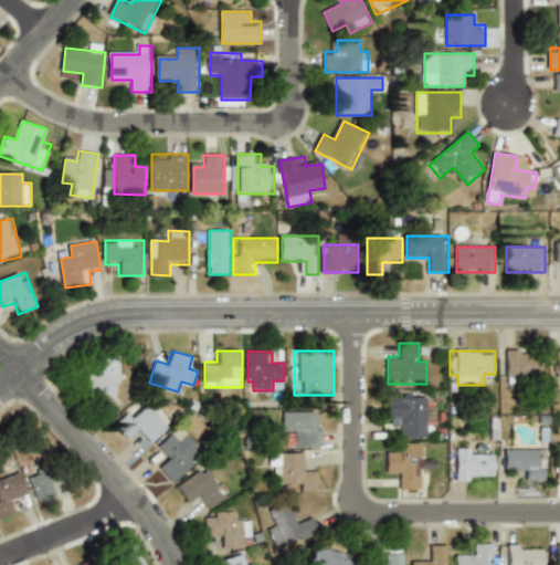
[(545,378),(545,351),(506,351),(506,378),(545,378)]
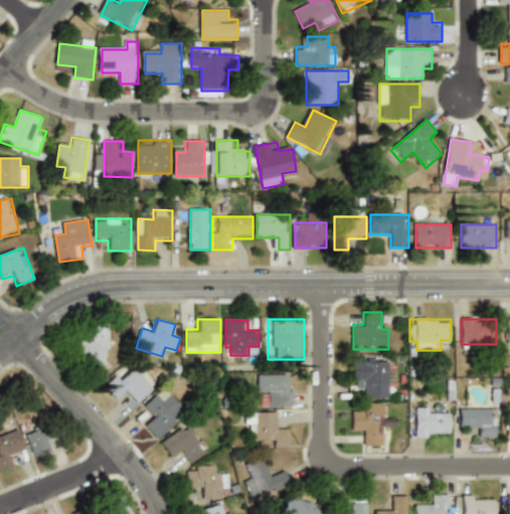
[(110,327),(92,327),(92,340),(81,340),(81,363),(110,363),(110,327)]
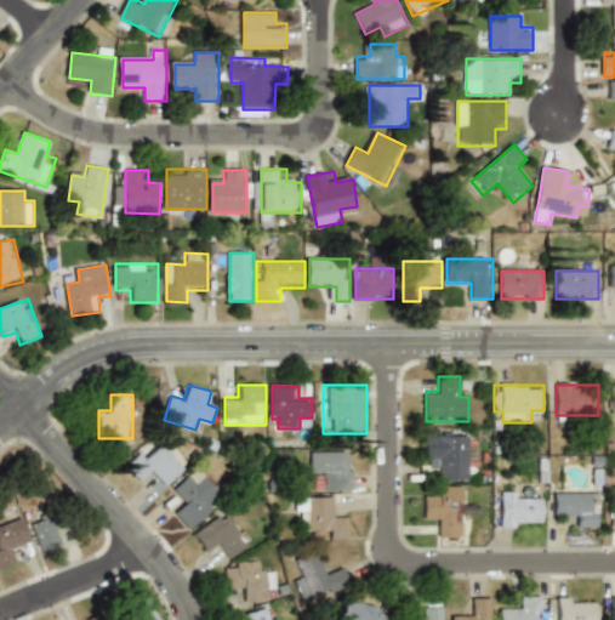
[(439,458),(439,481),(476,481),(476,436),(426,436),(426,458),(439,458)]
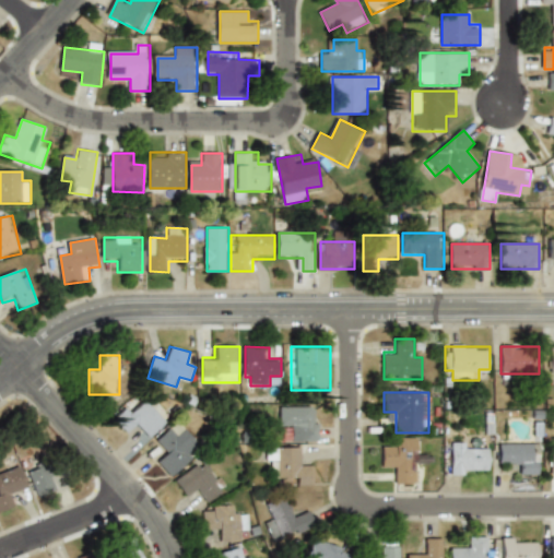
[(128,434),(138,426),(149,439),(168,424),(150,402),(140,411),(133,403),(116,418),(128,434)]
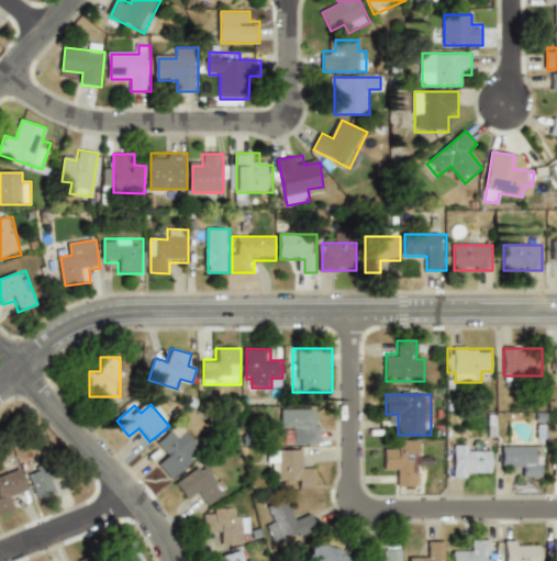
[(322,408),(282,408),(282,433),(293,433),(293,444),(322,444),(322,408)]
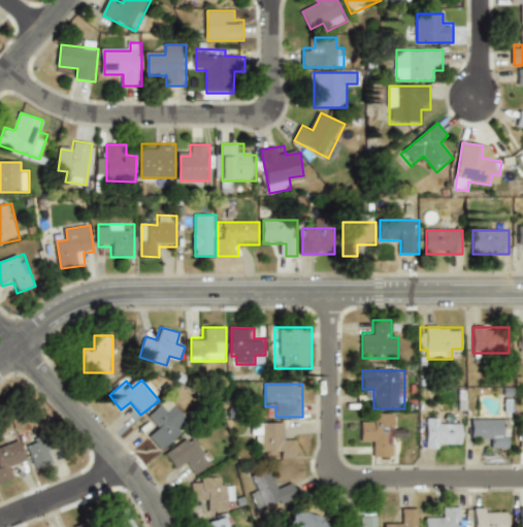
[(162,451),(185,431),(177,423),(185,416),(176,405),(169,412),(162,404),(146,418),(155,427),(148,434),(162,451)]
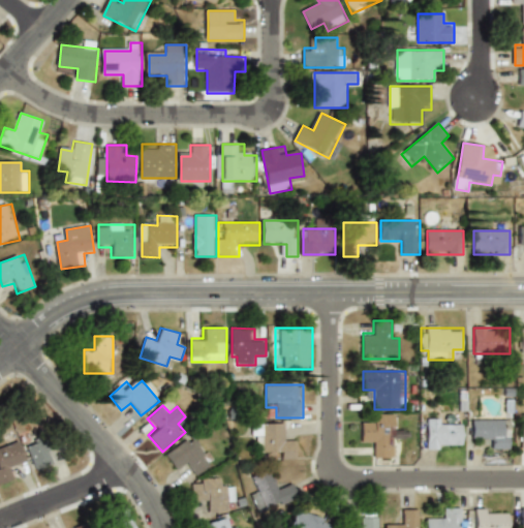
[(374,459),(396,459),(396,414),(373,414),(373,426),(363,426),(363,447),(374,447),(374,459)]
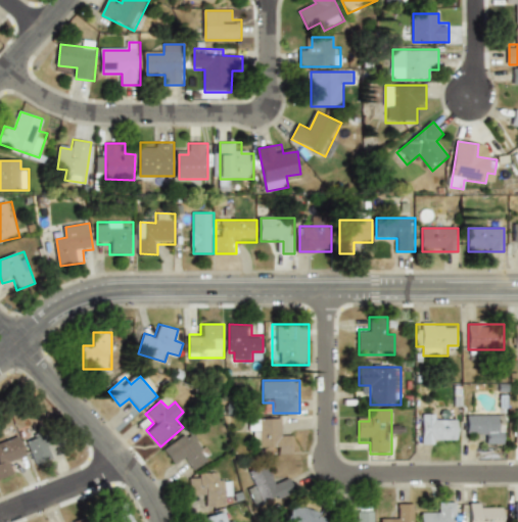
[(458,416),(423,416),(423,443),(458,443),(458,416)]
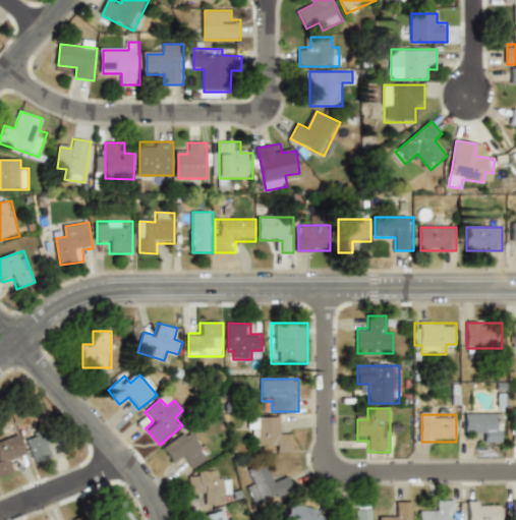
[(503,441),(503,414),(466,414),(466,432),(486,432),(486,441),(503,441)]
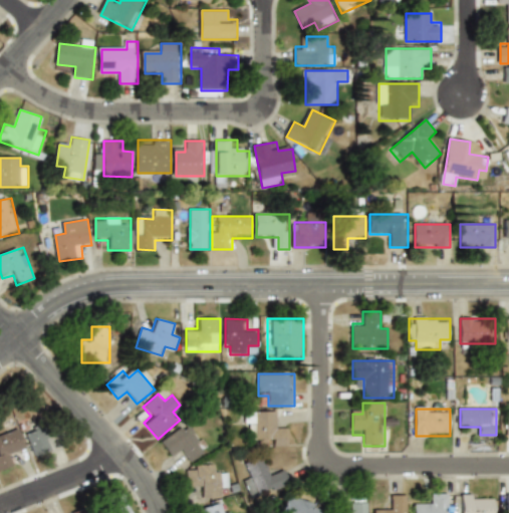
[(278,412),(246,412),(246,422),(256,422),(256,439),(268,439),(268,447),(289,447),(289,428),(278,428),(278,412)]
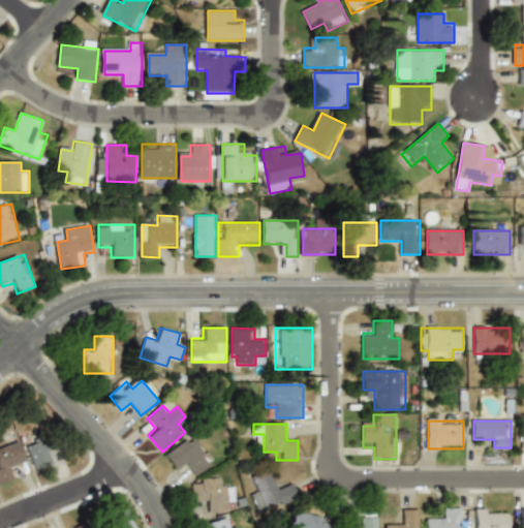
[(165,455),(178,471),(186,466),(195,477),(215,463),(194,434),(165,455)]
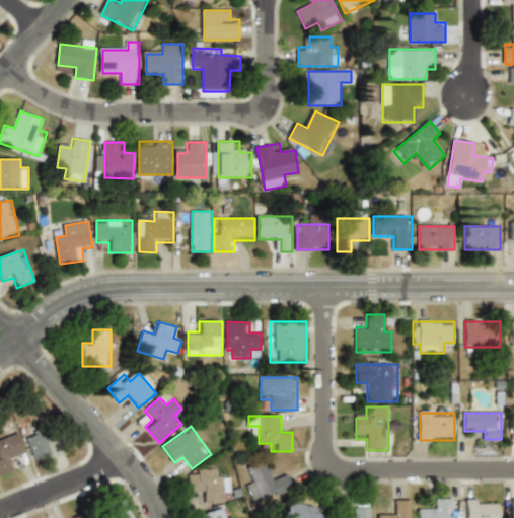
[(35,460),(53,453),(44,431),(26,438),(35,460)]
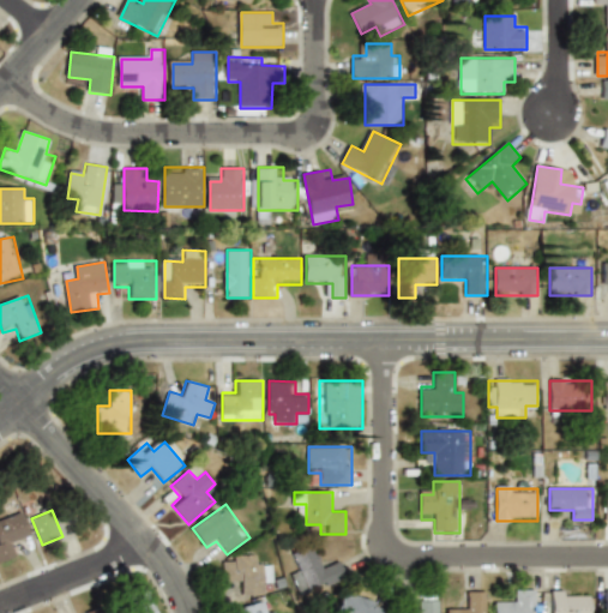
[(0,564),(24,554),(19,542),(34,538),(23,512),(0,521),(0,564)]
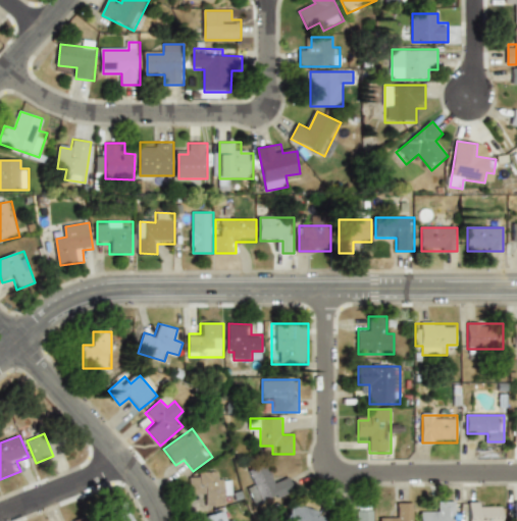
[(296,490),(290,478),(278,482),(269,463),(250,471),(255,481),(248,484),(257,507),(296,490)]
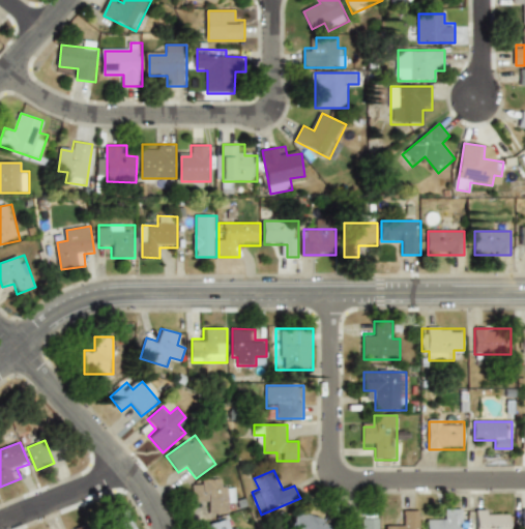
[(194,480),(194,503),(206,503),(206,513),(228,513),(228,502),(236,502),(236,490),(226,490),(226,480),(194,480)]
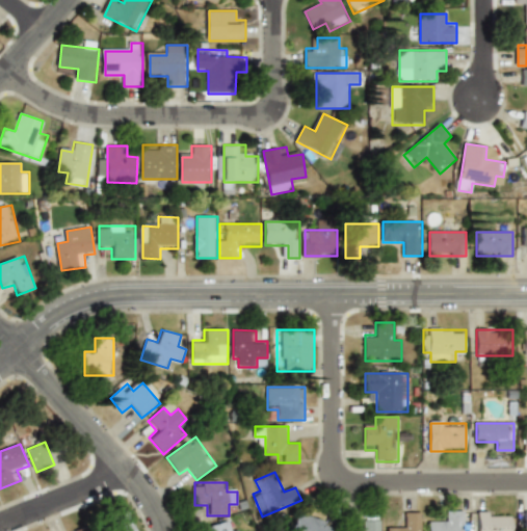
[(109,518),(114,530),(137,530),(130,510),(109,518)]
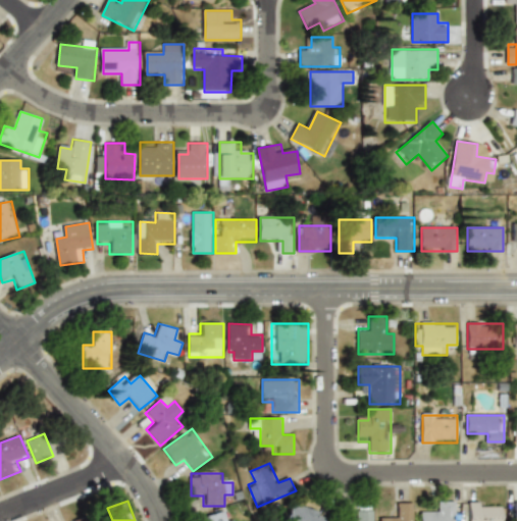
[(456,520),(456,503),(440,503),(440,513),(421,513),(421,520),(456,520)]
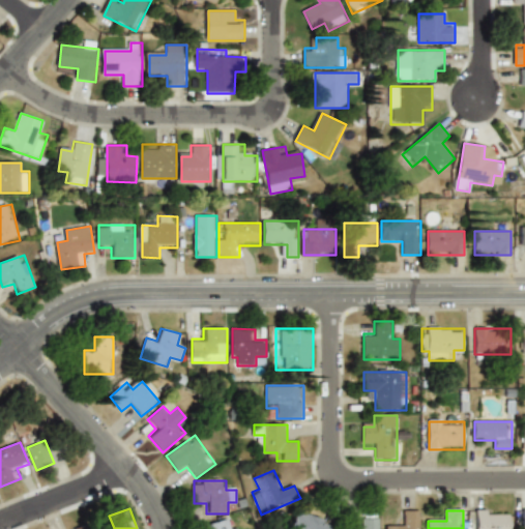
[(337,528),(339,523),(297,511),(291,528),(337,528)]
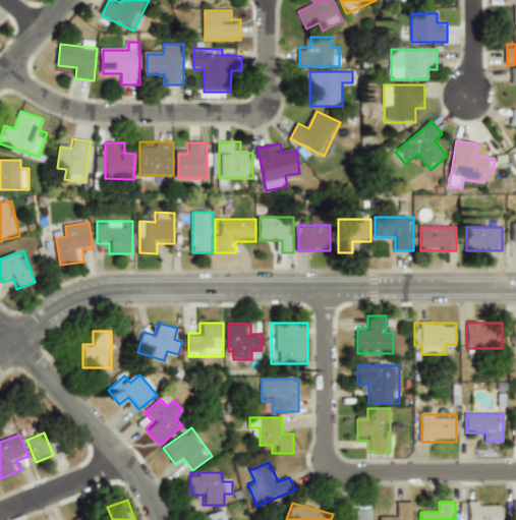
[(412,519),(412,503),(400,503),(400,514),(380,514),(380,519),(412,519)]
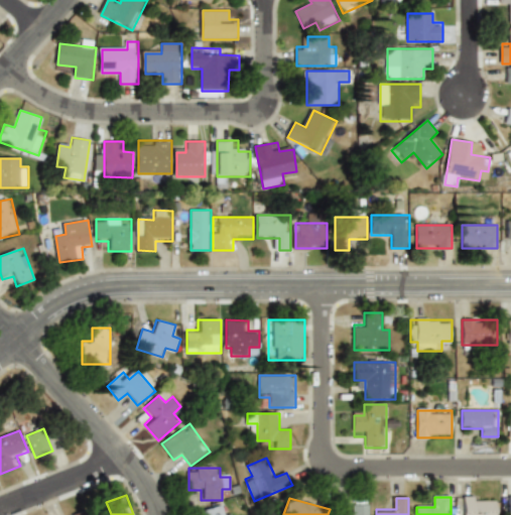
[(465,498),(465,514),(498,514),(498,498),(465,498)]
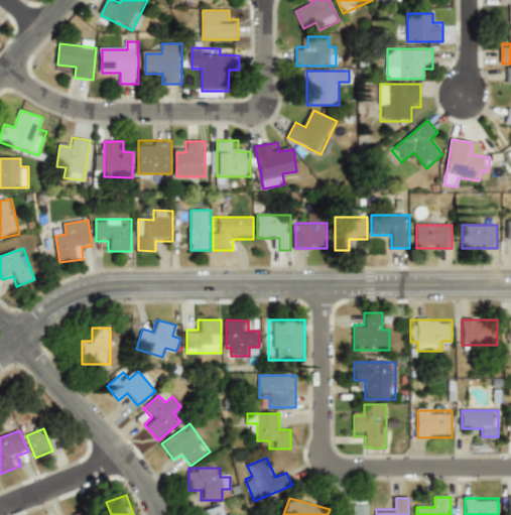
[(369,514),(369,502),(353,502),(353,514),(369,514)]
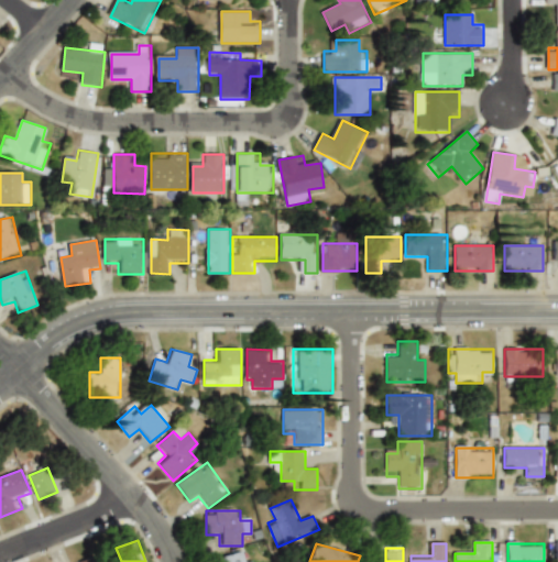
[(253,561),(253,560),(249,561),(244,561),(242,552),(219,558),(220,561),(253,561)]
